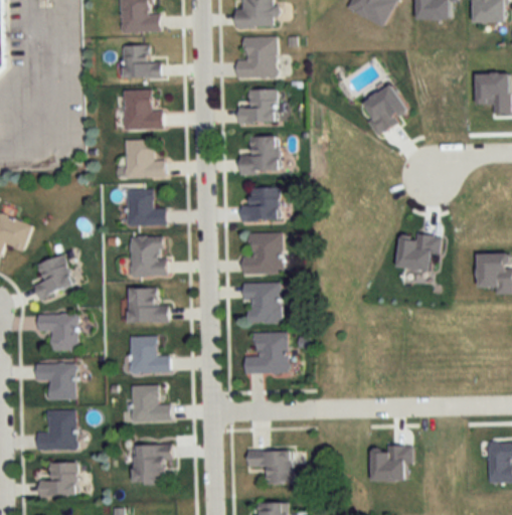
[(150,0),(119,0),(119,32),(160,32),(160,13),(151,13),(150,0)]
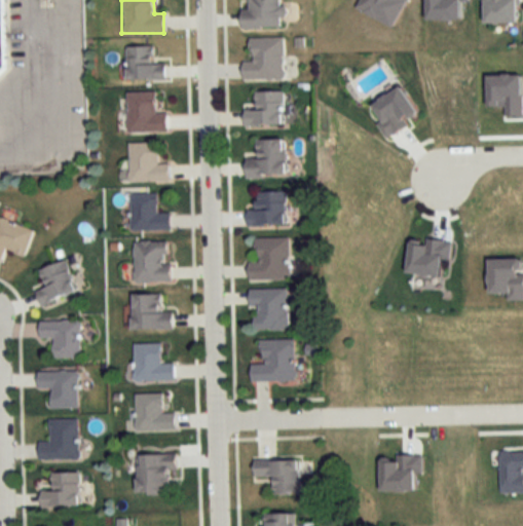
[(239,29),(281,28),(278,0),(249,0),(250,9),(239,9),(239,29)]
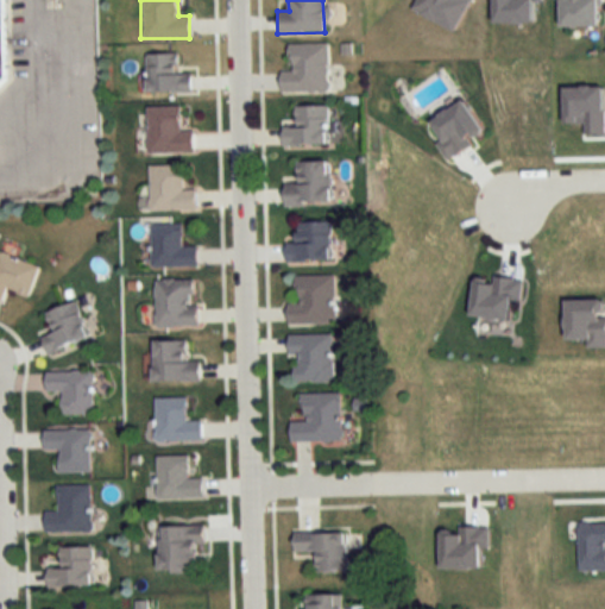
[(599,26),(599,0),(561,0),(561,26),(599,26)]
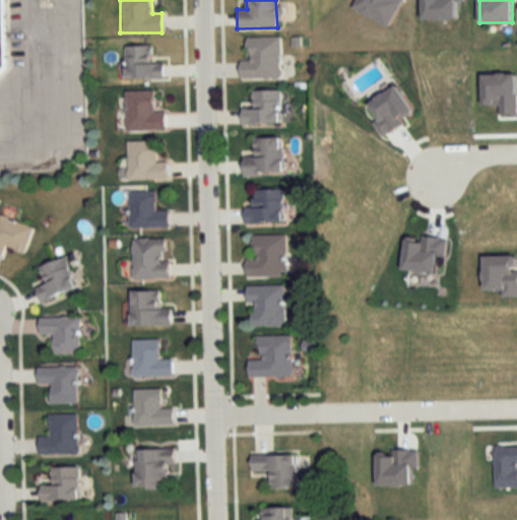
[(239,78),(278,78),(278,38),(247,38),(247,60),(239,60),(239,78)]
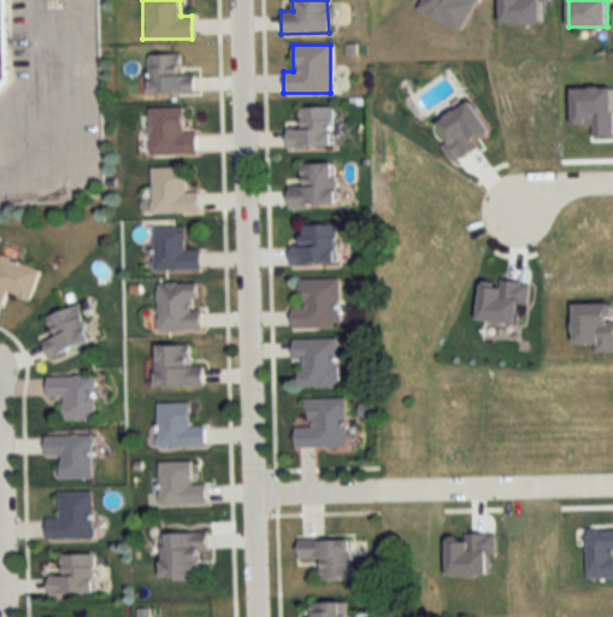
[(193,93),(193,74),(178,74),(178,53),(147,53),(147,93),(193,93)]
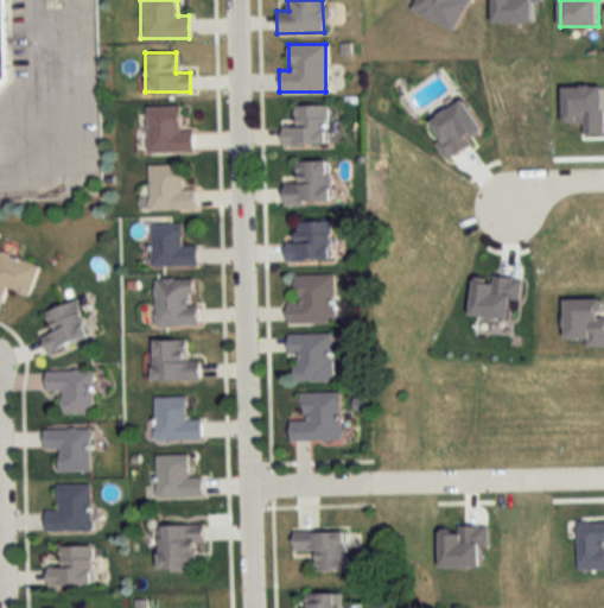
[(146,152),(191,152),(191,131),(178,131),(178,106),(146,107),(146,152)]
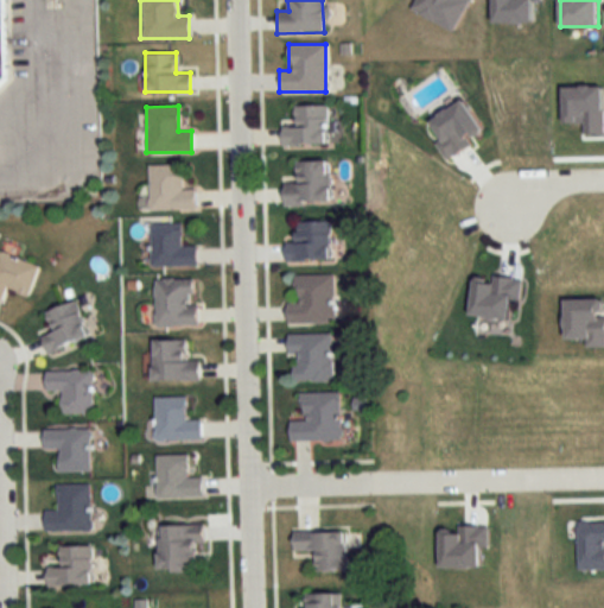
[(325,144),(325,106),(294,106),(294,127),(280,127),(280,144),(325,144)]
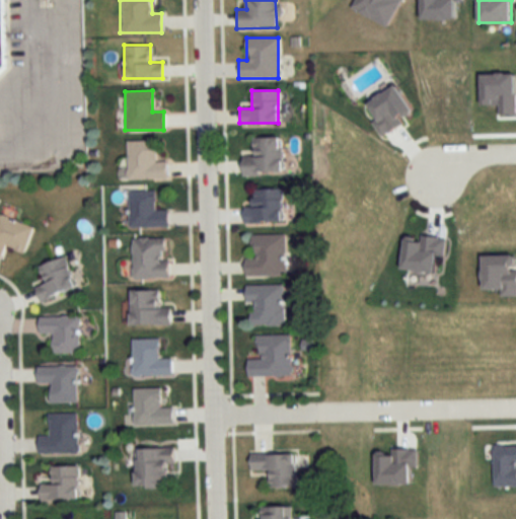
[(241,156),(241,175),(280,174),(280,137),(251,137),(252,155),(241,156)]
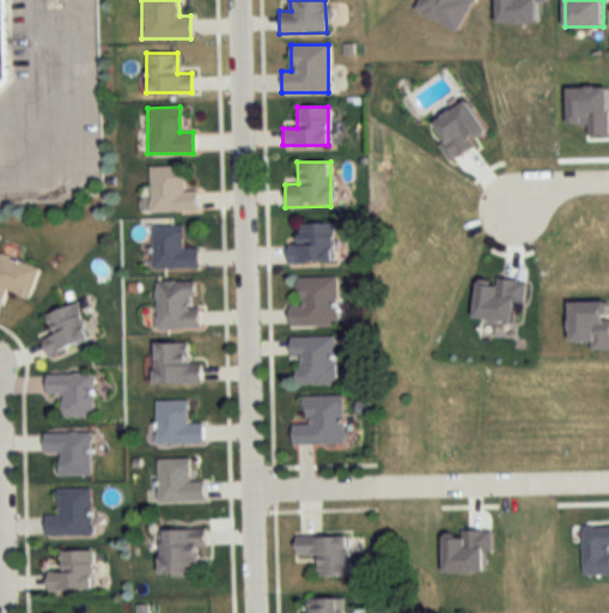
[(147,167),(148,213),(195,212),(195,192),(182,192),(181,167),(147,167)]
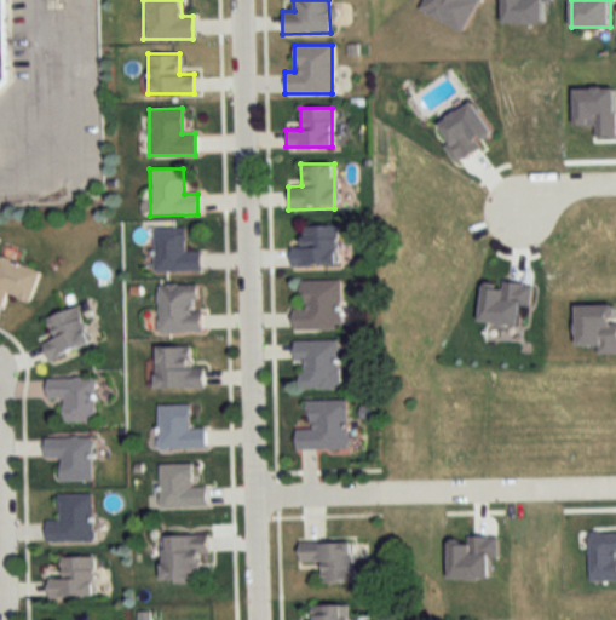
[(334,225),(300,225),(300,246),(289,246),(289,267),(334,267),(334,225)]
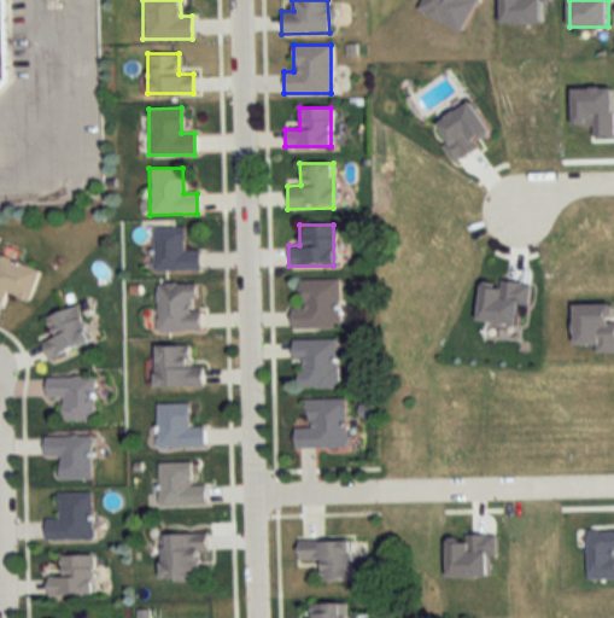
[(151,270),(198,270),(198,250),(183,250),(183,227),(151,227),(151,270)]
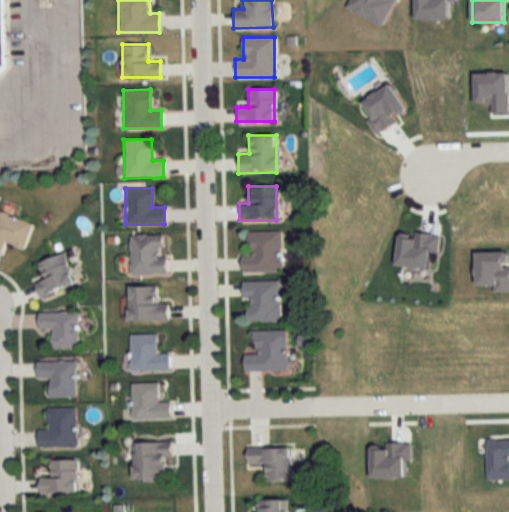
[(0,253),(3,242),(22,249),(30,223),(0,212),(0,253)]
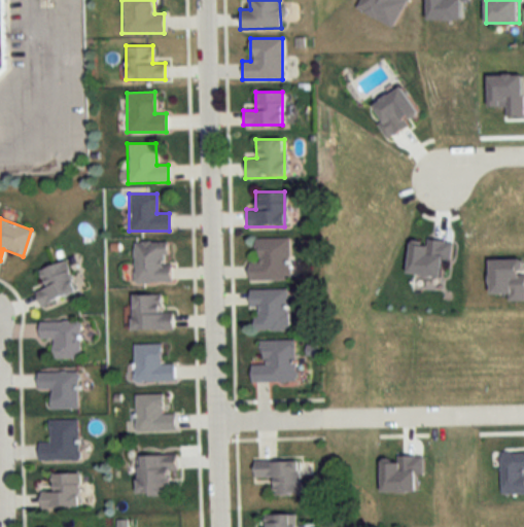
[(287,280),(287,239),(256,239),(256,262),(248,262),(248,280),(287,280)]
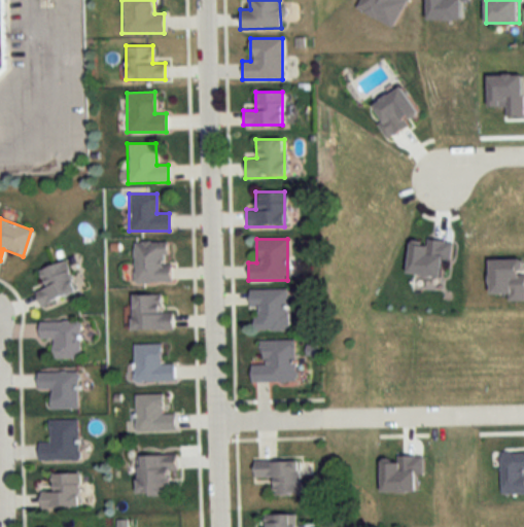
[(134,283),(171,283),(171,264),(167,264),(167,242),(134,242),(134,283)]
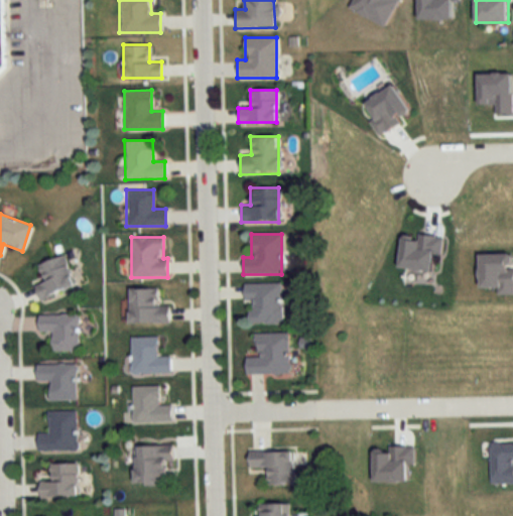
[(36,264),(43,281),(33,285),(38,299),(74,287),(61,255),(36,264)]
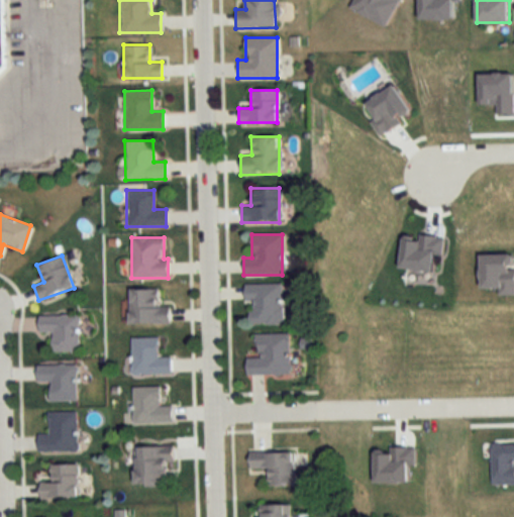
[(281,323),(281,284),(244,284),(244,323),(281,323)]
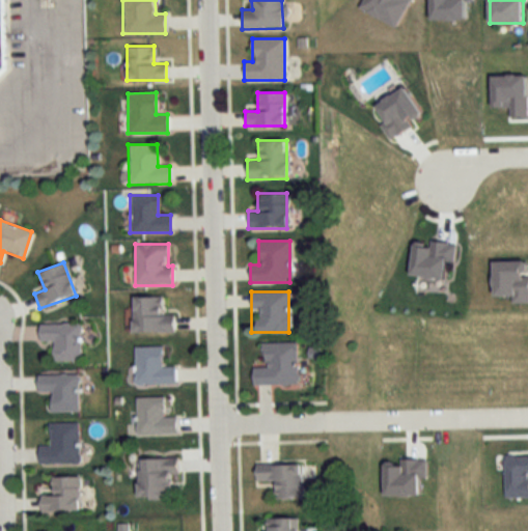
[(133,298),(133,333),(173,333),(173,315),(161,315),(161,298),(133,298)]
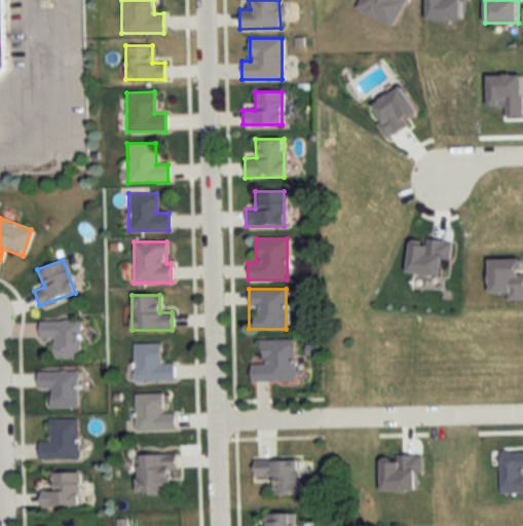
[(78,321),(38,321),(38,338),(52,338),(52,358),(78,358),(78,321)]
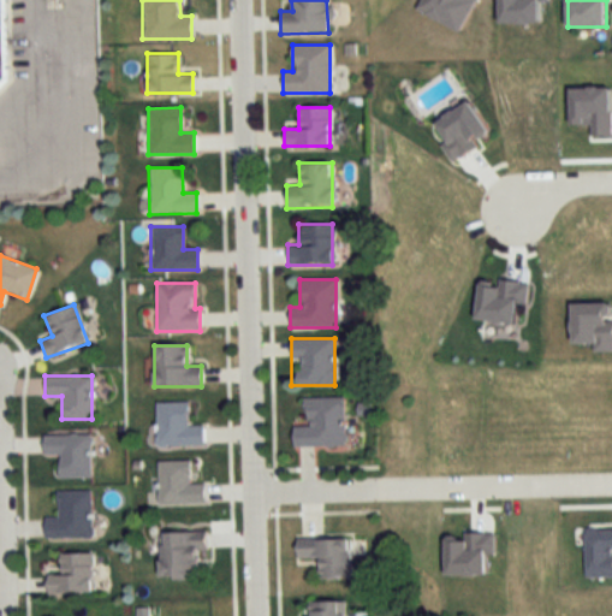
[(292,445),(343,445),(343,397),(303,397),(303,425),(292,425),(292,445)]
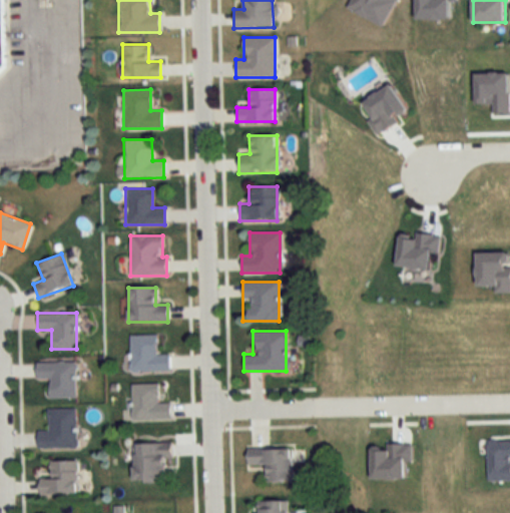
[(168,355),(155,355),(155,335),(129,335),(130,372),(168,372),(168,355)]
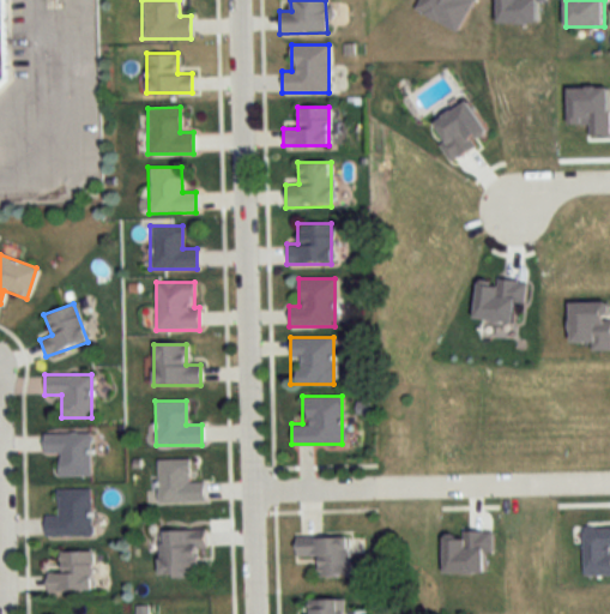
[(89,433),(42,433),(42,455),(58,455),(58,477),(89,477),(89,433)]
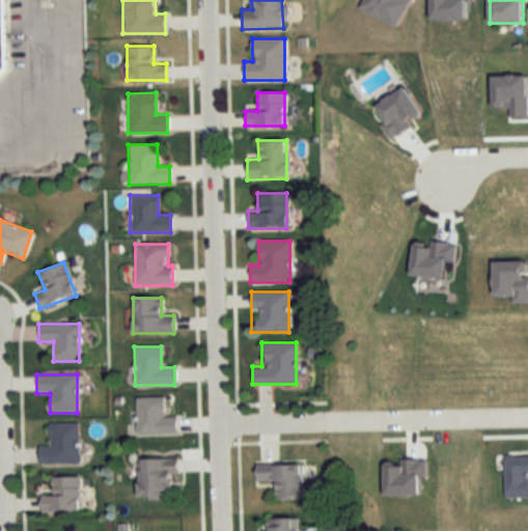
[(136,397),(136,434),(175,434),(175,417),(162,417),(162,397),(136,397)]
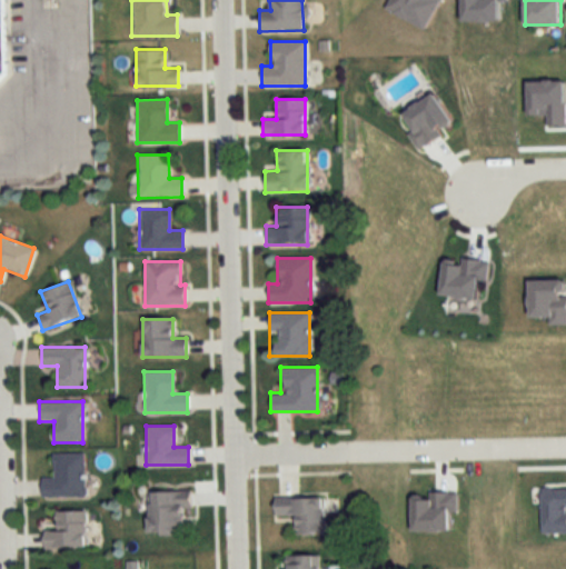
[(82,452),(52,452),(52,478),(41,478),(41,497),(82,497),(82,452)]
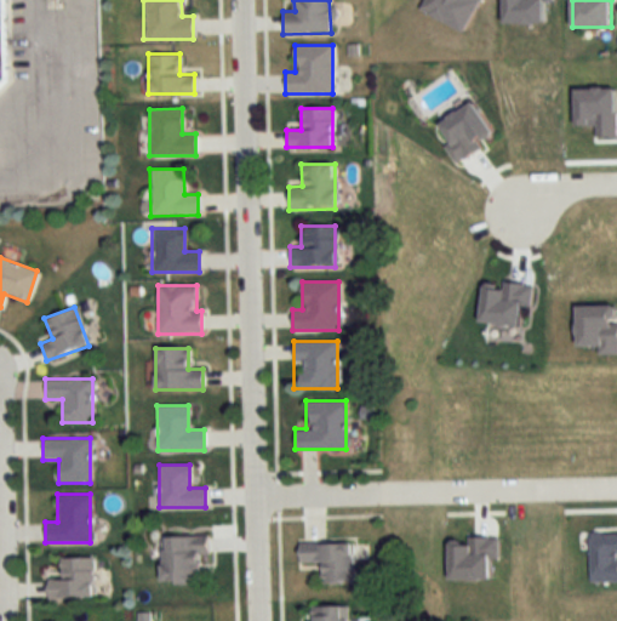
[(616,581),(616,553),(616,533),(589,533),(589,581),(616,581)]
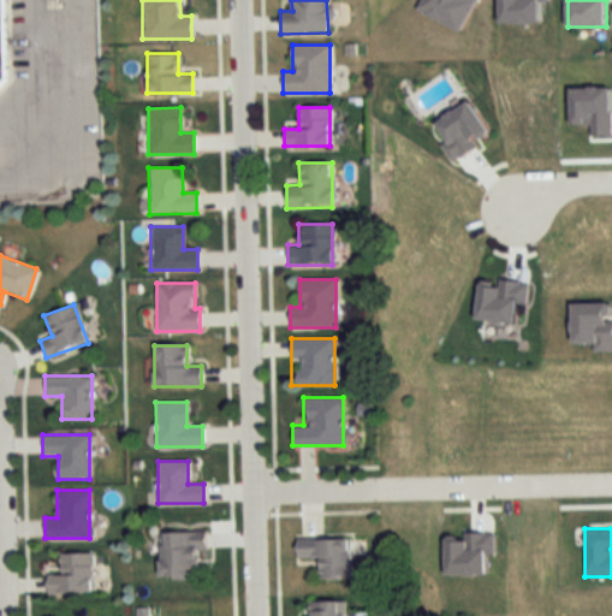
[(206,552),(205,532),(159,532),(160,576),(197,575),(197,552),(206,552)]
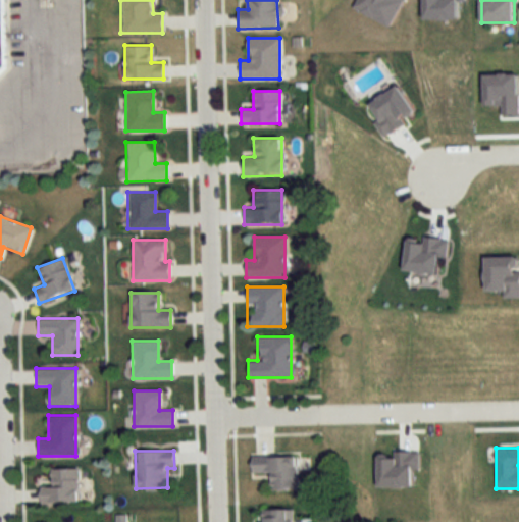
[(295,457),(250,457),(250,474),(269,474),(269,489),(295,489),(295,457)]
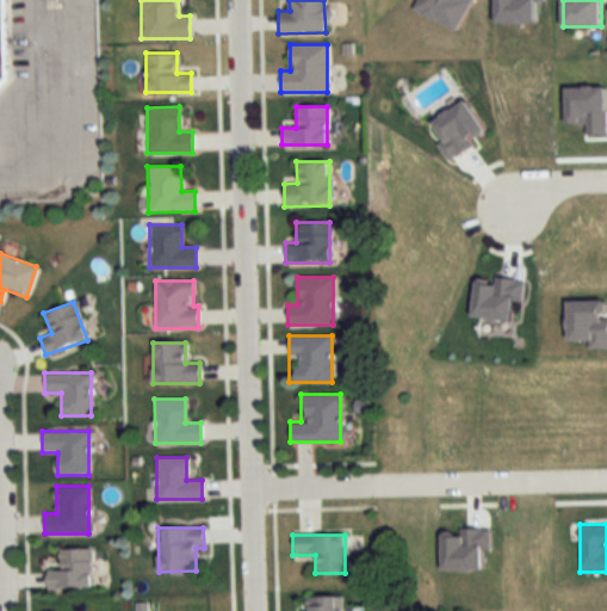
[(91,549),(57,549),(57,567),(45,567),(45,588),(91,588),(91,549)]
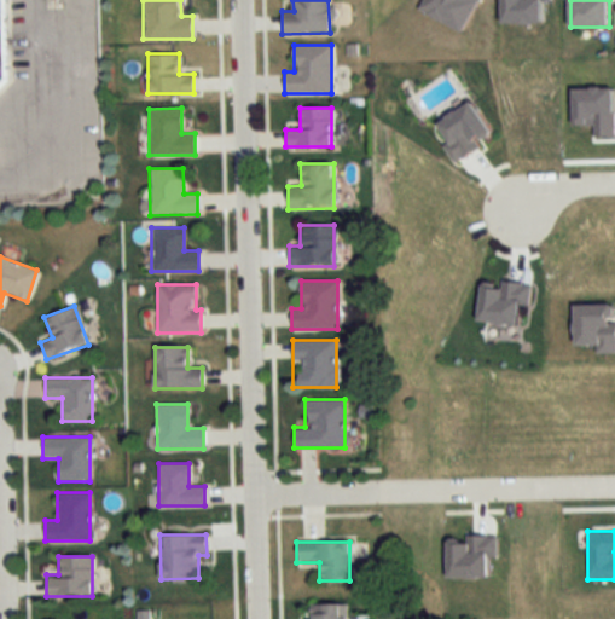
[(344,618),(344,605),(308,605),(308,618),(344,618)]
